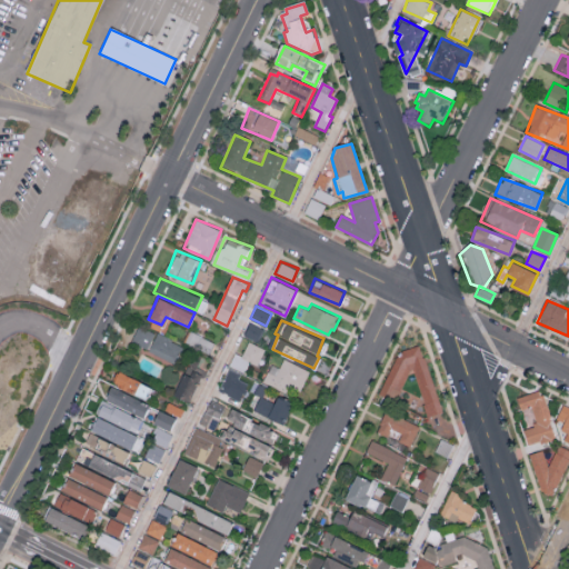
[(243,335),(259,340),(263,327),(249,322),(243,335)]
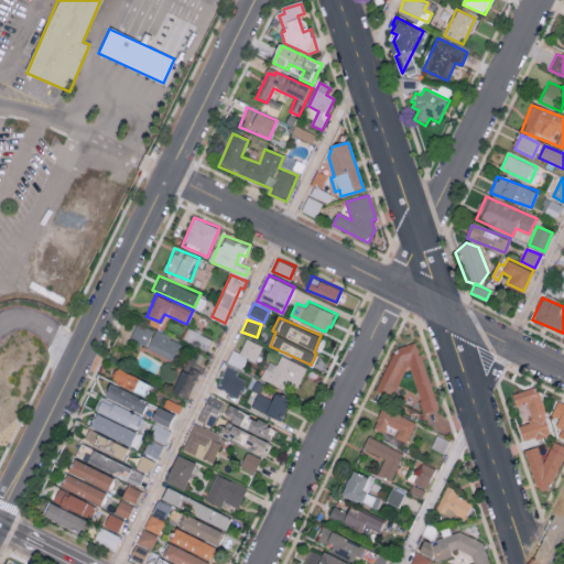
[(172,359),(181,342),(138,322),(130,339),(172,359)]
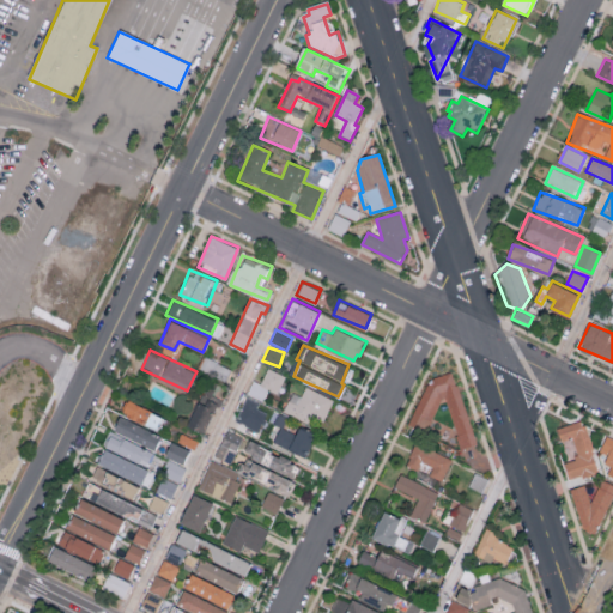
[(248,393),(263,400),(268,389),(278,393),(285,375),(268,368),(261,383),(253,380),(248,393)]
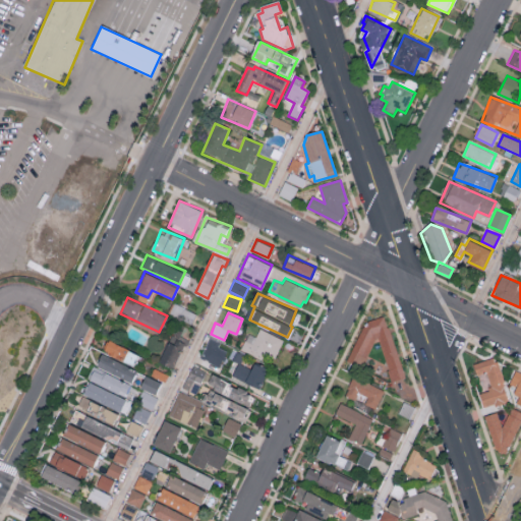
[(348,361),(367,323),(386,316),(406,379),(392,384),(378,341),(374,341),(361,368),(348,361)]
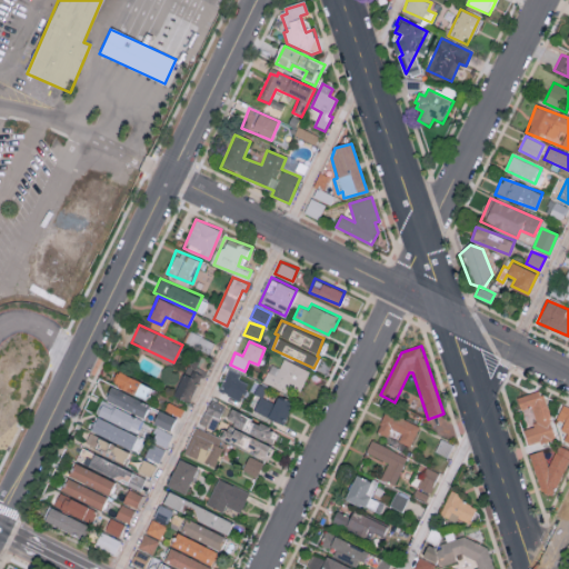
[(299,396),(309,368),(282,359),(280,367),(270,363),(263,382),(299,396)]
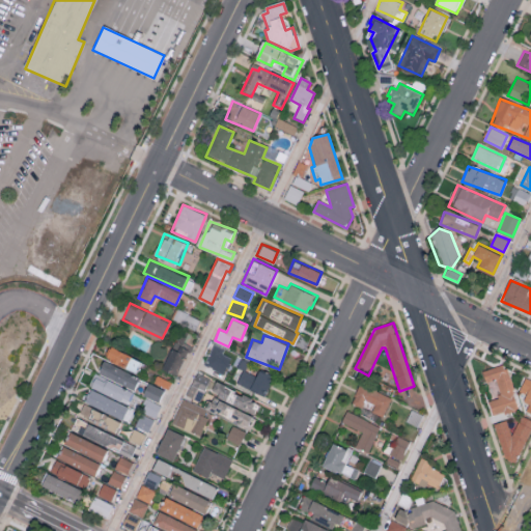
[(191,344),(176,337),(161,367),(175,375),(191,344)]
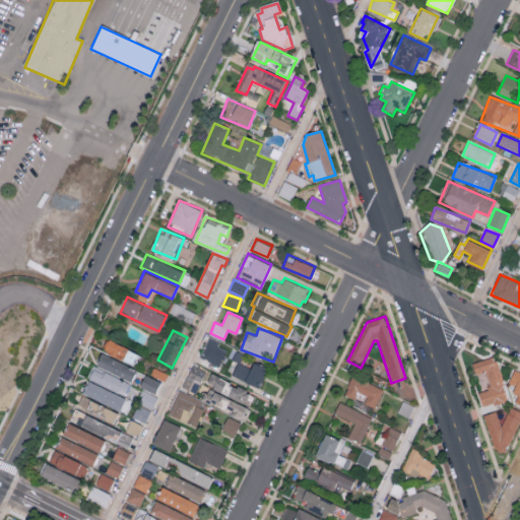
[(103,349),(133,365),(139,353),(109,337),(103,349)]
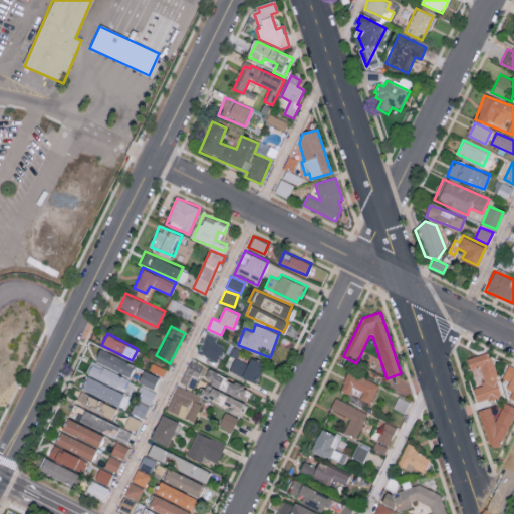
[(197,351),(216,361),(225,342),(206,333),(197,351)]
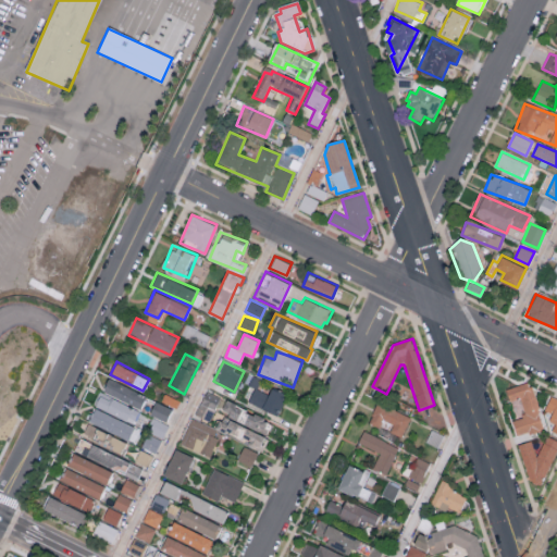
[(102,390),(139,407),(146,395),(109,378),(102,390)]
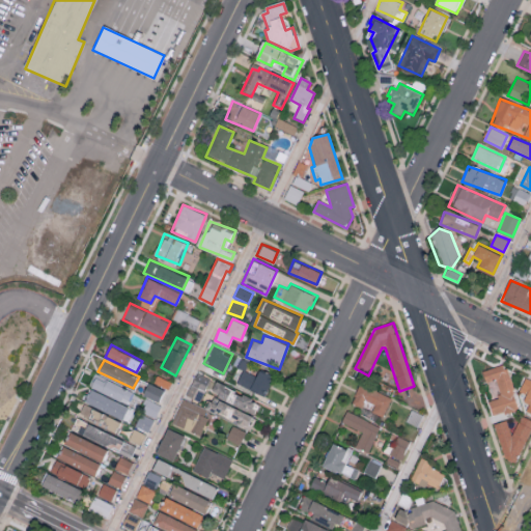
[(483,372),(503,365),(520,410),(494,419),(487,402),(502,397),(496,380),(487,383),(483,372)]
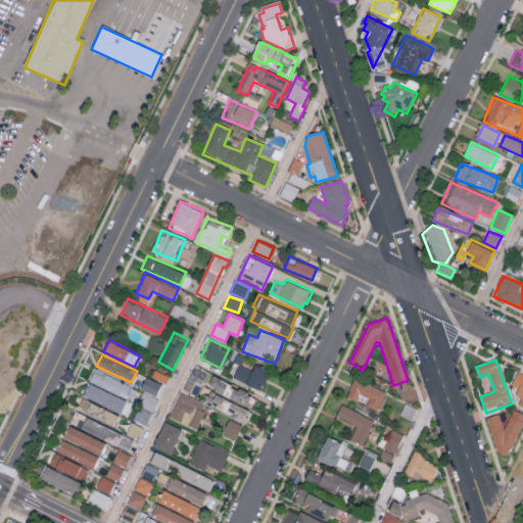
[(254,364),(252,369),(238,364),(233,377),(263,388),(269,369),(254,364)]
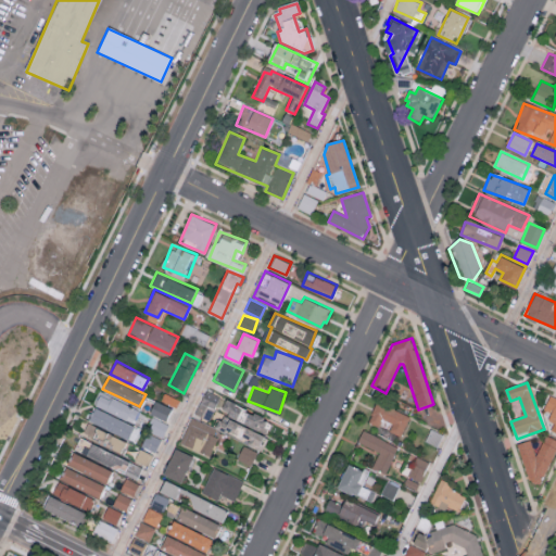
[(209,419),(219,395),(205,389),(194,412),(209,419)]
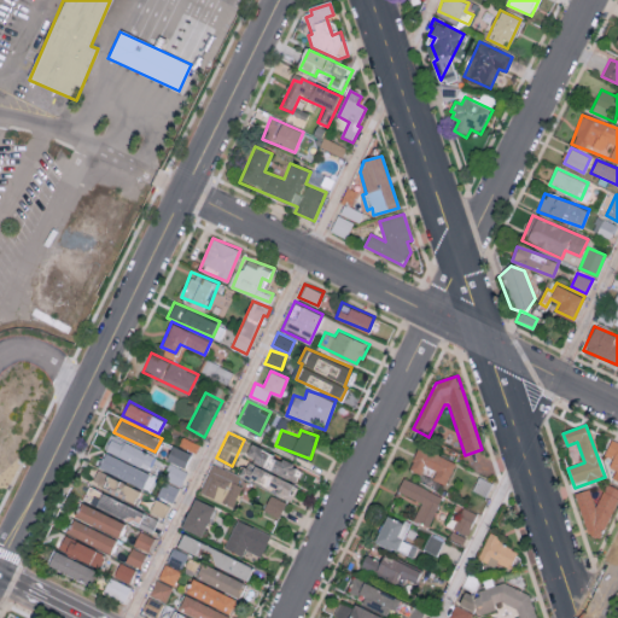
[(155,455),(110,435),(104,448),(147,470),(155,455)]
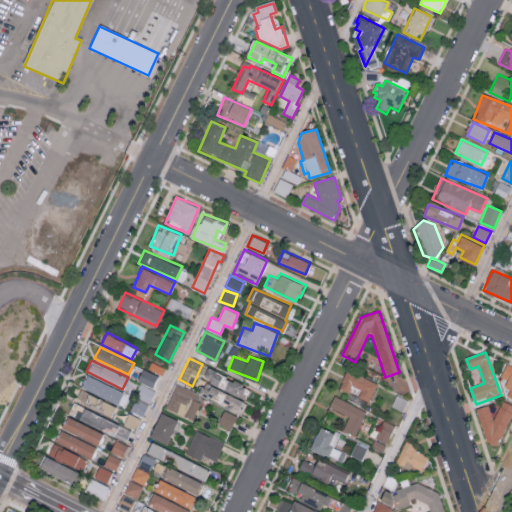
[(148,368),(162,373),(165,366),(150,362),(148,368)]
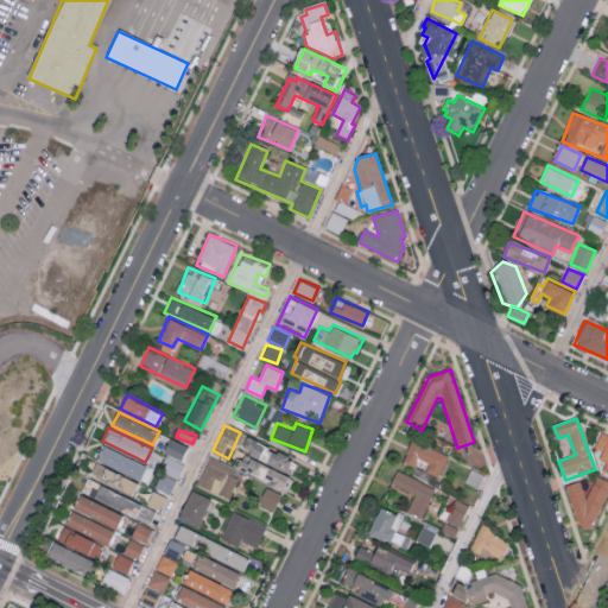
[(603,435),(607,436),(607,475),(602,473),(606,466),(600,463),(603,453),(596,449),(603,435)]
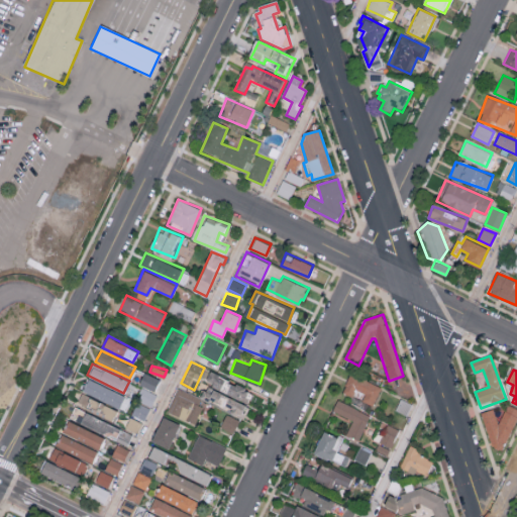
[(251,390),(209,371),(204,382),(246,401),(251,390)]
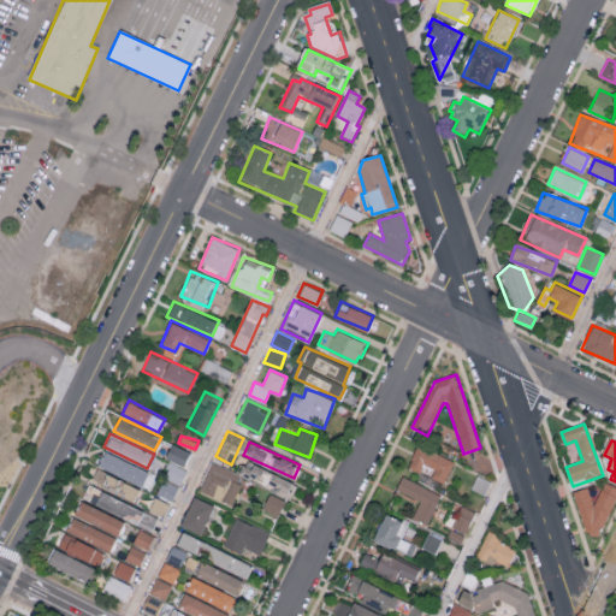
[(165,456),(182,465),(188,450),(171,443),(165,456)]
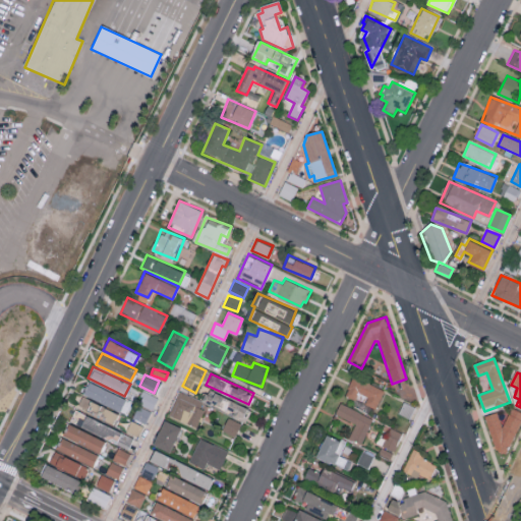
[(384,389),(353,375),(345,395),(355,399),(358,392),(367,396),(364,403),(375,408),(384,389)]
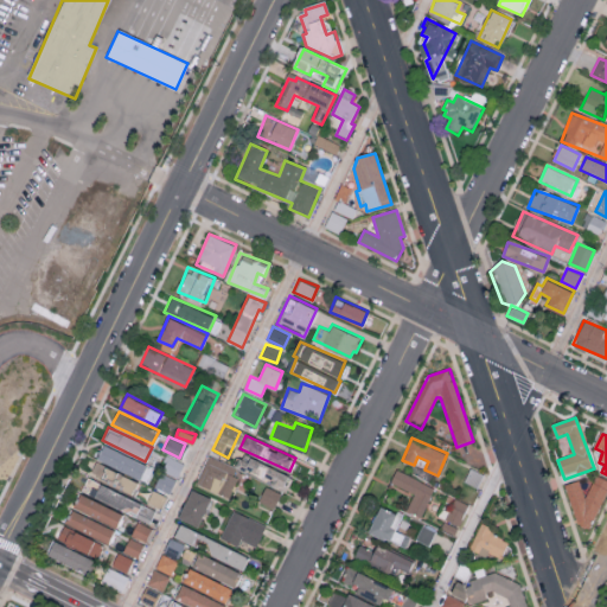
[(95,460),(140,477),(146,461),(101,445),(95,460)]
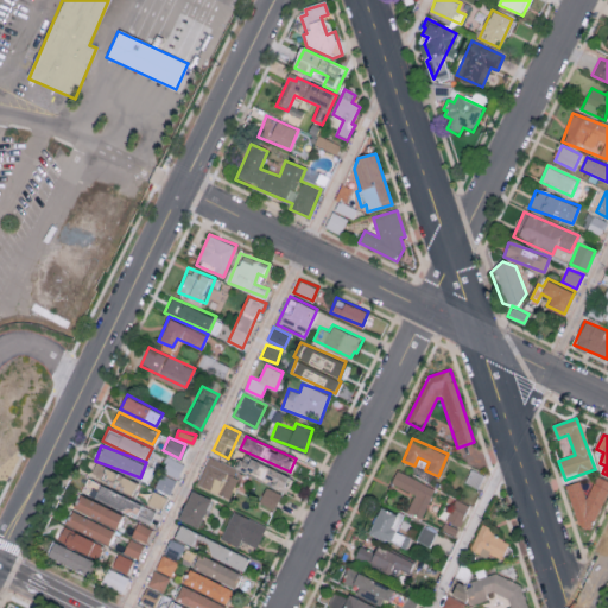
[(235,467),(284,491),(291,476),(242,453),(235,467)]
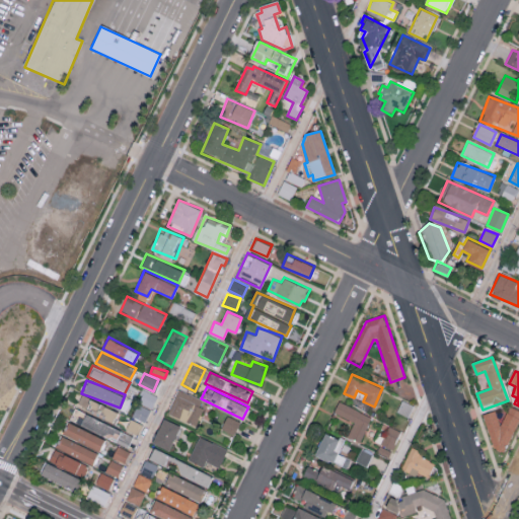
[(205,399),(177,388),(167,413),(195,424),(205,399)]
